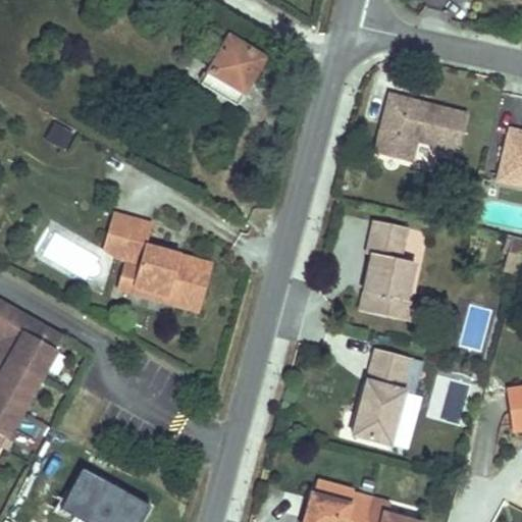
[(268,55),(232,34),(204,80),(235,100),(253,70),(259,73),(268,55)]
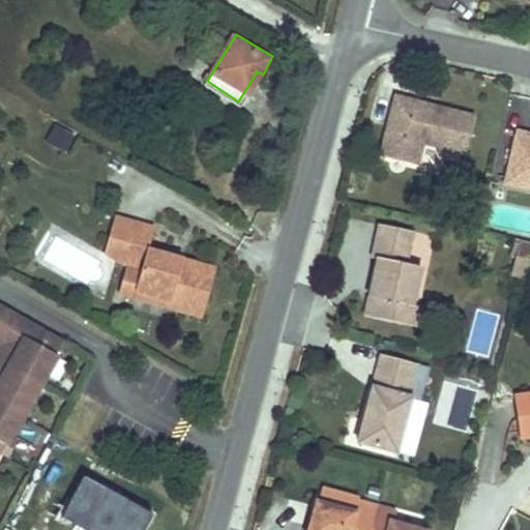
[(467,147),(474,113),(431,104),(429,111),(411,107),(412,99),(393,95),(382,151),(419,159),(423,138),(467,147)]
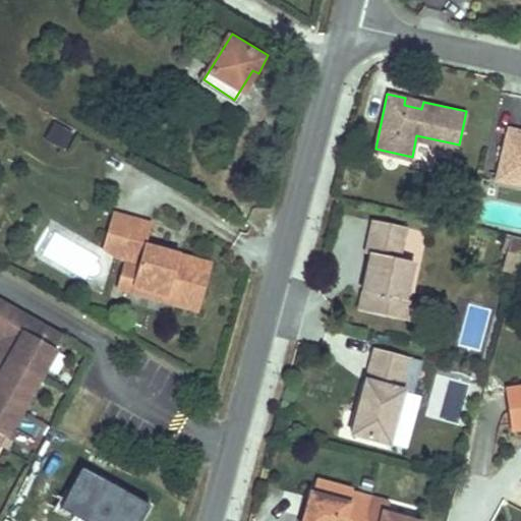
[(423,102),(405,98),(404,105),(421,109),(423,102)]
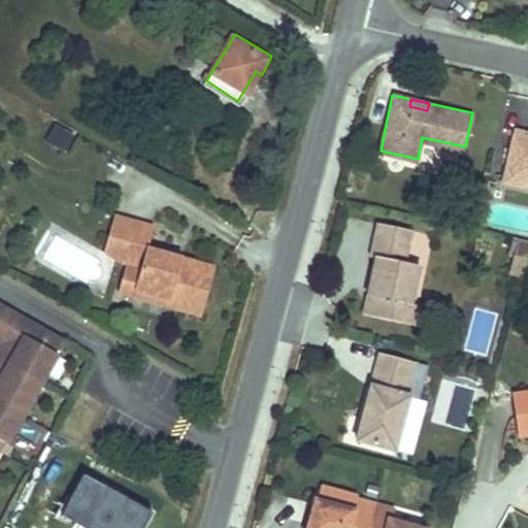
[(52,121),(41,141),(63,152),(73,131),(52,121)]
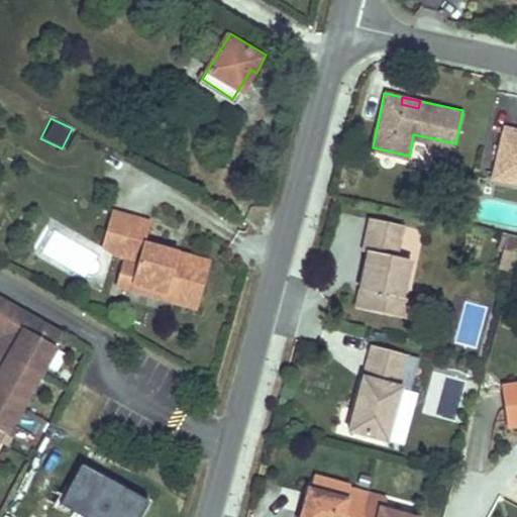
[(516,128),(504,126),(492,176),(516,182),(516,128)]
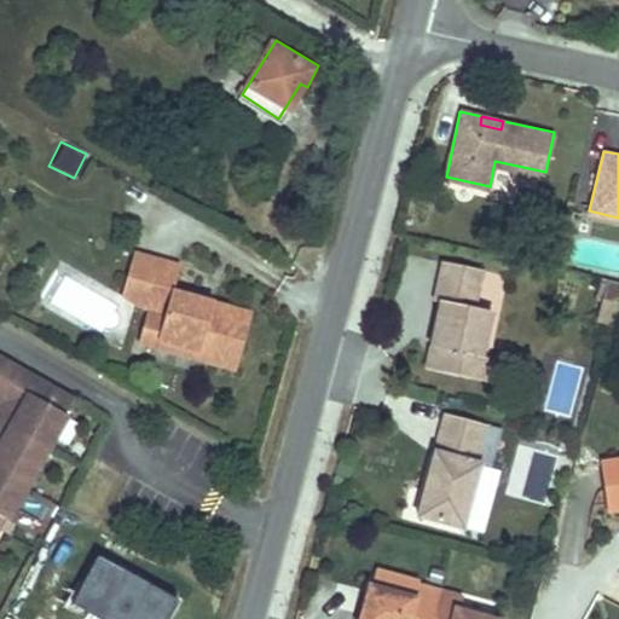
[(256,306),(181,287),(189,261),(161,254),(142,249),(129,294),(150,299),(174,305),(167,333),(218,345),(215,353),(243,360),(256,306)]
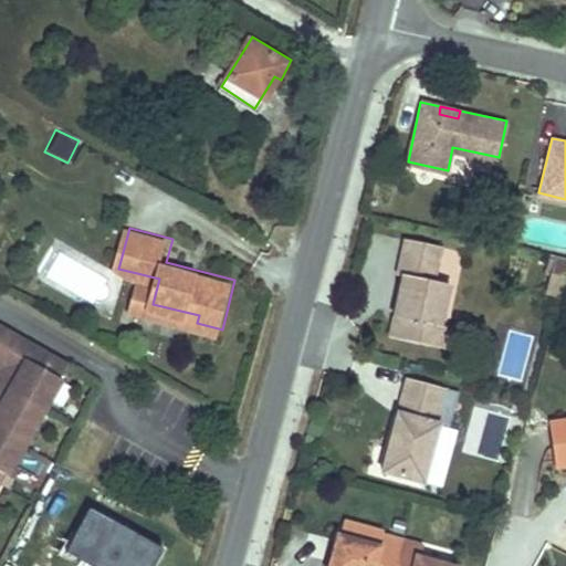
[(432,281),(440,247),(405,239),(397,274),(402,275),(402,276),(389,336),(429,345),(433,326),(439,327),(449,284),(432,281)]
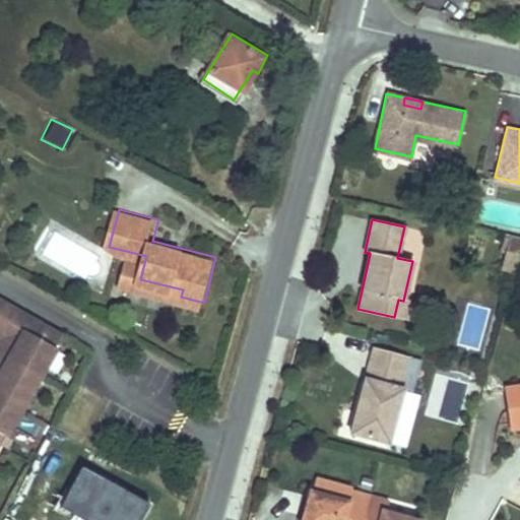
[(519,240),(507,237),(503,253),(519,257),(519,240)]
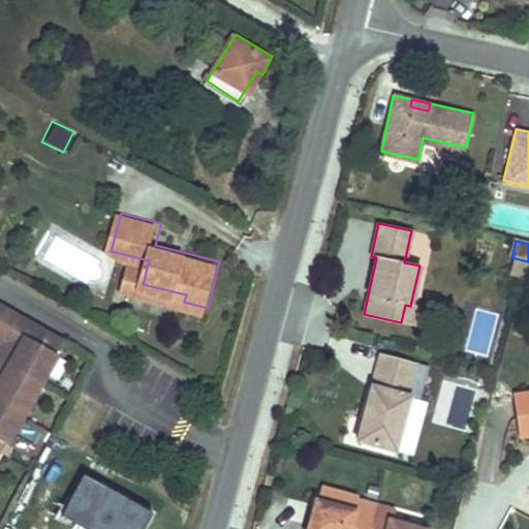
[(186,294),(143,284),(141,290),(184,302),(186,294)]
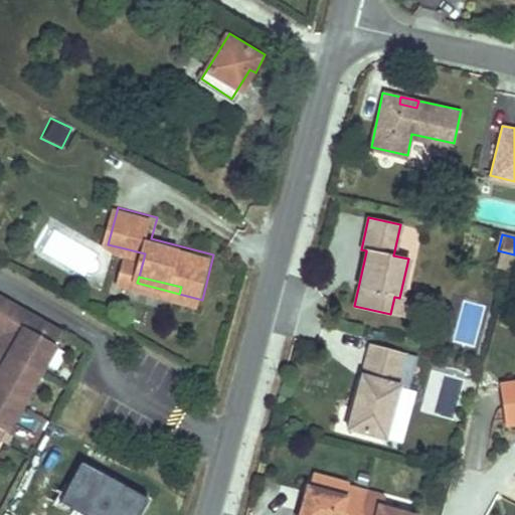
[(0,332),(1,333),(18,304),(0,293),(0,332)]
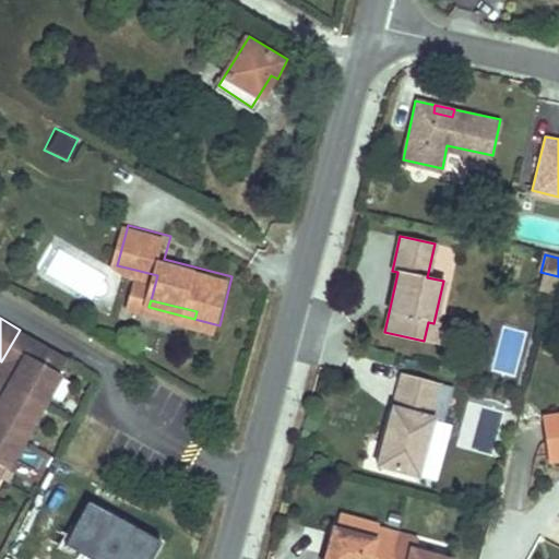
[(428,322),(424,341),(437,344),(441,324),(433,323),(428,322)]
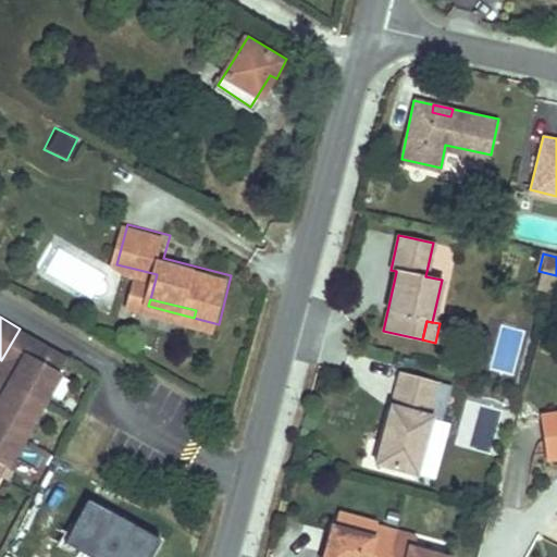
[(70,358),(20,329),(1,360),(0,362),(0,471),(3,473),(70,358)]
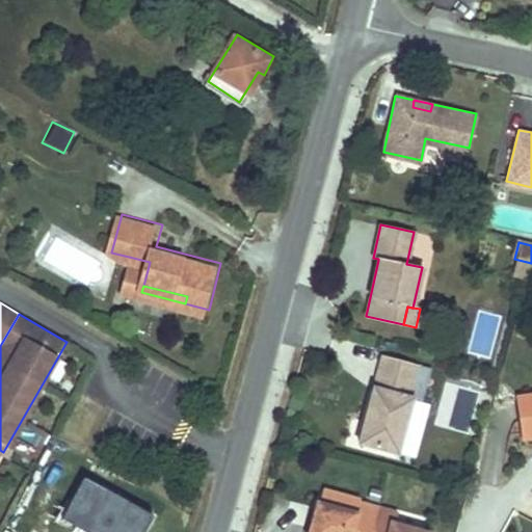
[(383,355),(360,443),(398,453),(413,398),(408,397),(417,364),(383,355)]
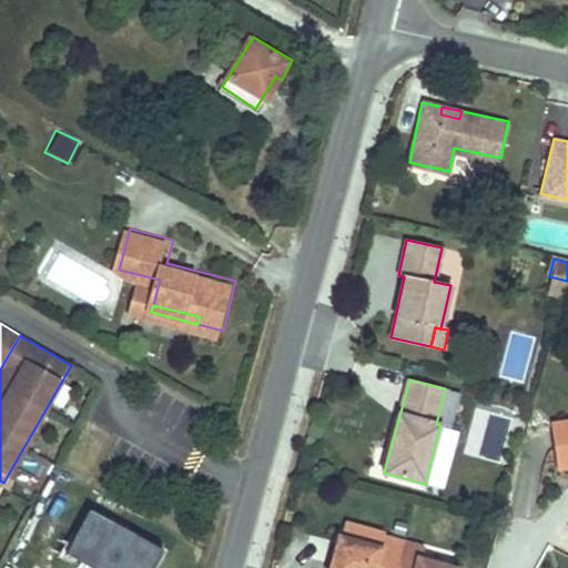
[(567,415),(546,418),(550,465),(567,463),(567,415)]
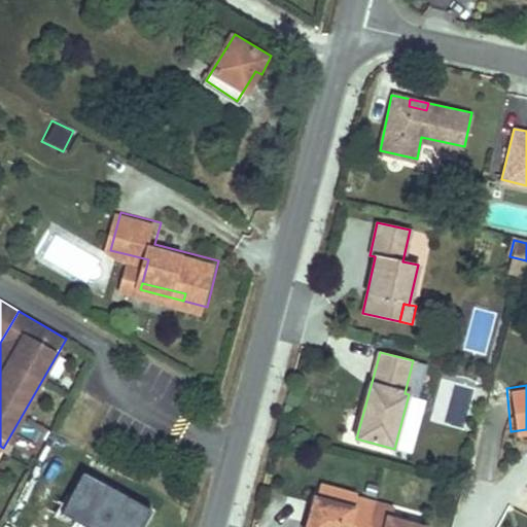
[(145,526),(153,512),(84,475),(64,514),(81,523),(78,526),(145,526)]
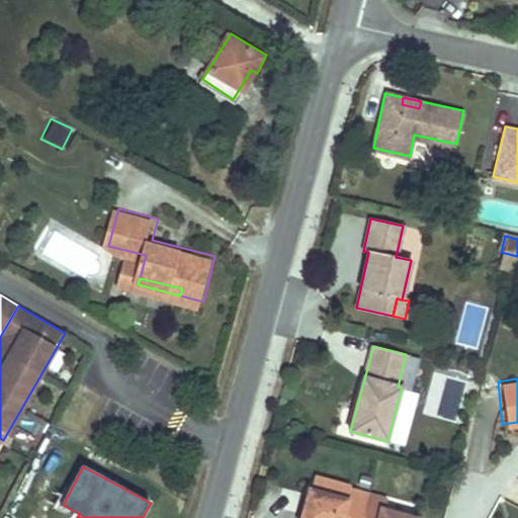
[(311,487),(301,517),(419,517),(420,517),(383,507),(385,496),(350,487),(347,497),(311,487)]
